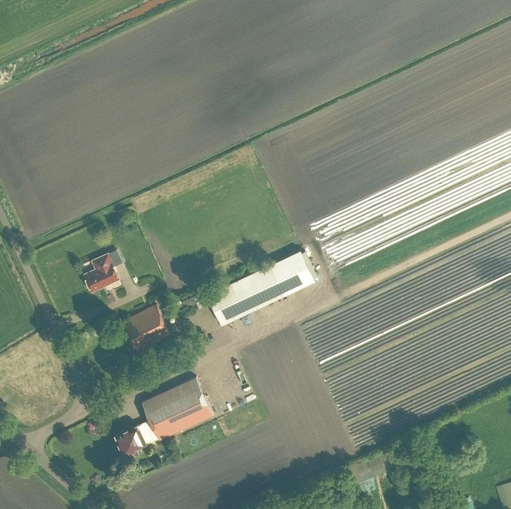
[(206,296),(220,326),(314,282),(300,252),(206,296)]
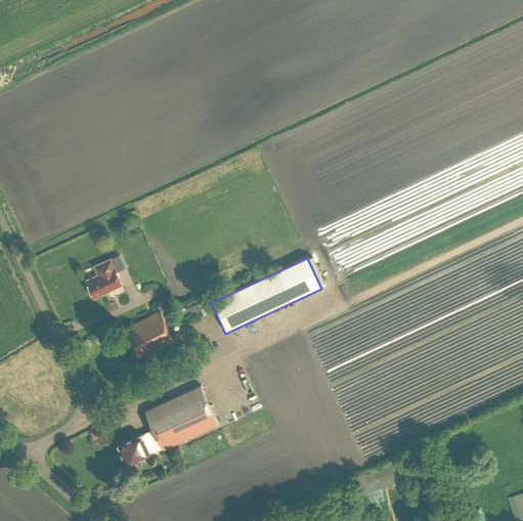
[(111,288),(120,284),(110,261),(94,268),(98,277),(86,283),(87,286),(85,287),(89,297),(92,296),(93,299),(95,299),(96,301),(104,297),(103,295),(105,294),(110,292),(111,289),(111,288)]
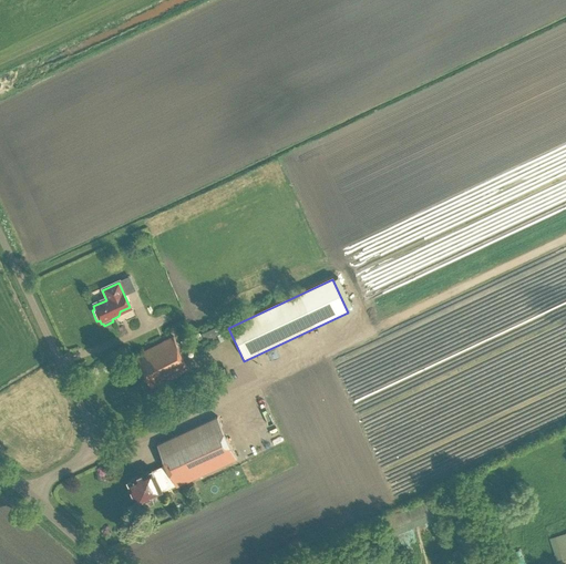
[(179,344),(183,349),(203,340),(204,344),(217,337),(220,344),(228,340),(222,326),(201,336),(199,335),(179,344)]
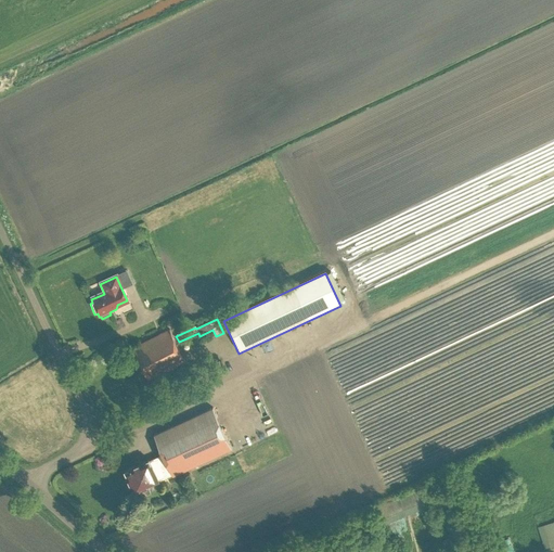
[(132,352),(147,383),(184,364),(168,332),(140,346),(141,348),(132,352)]
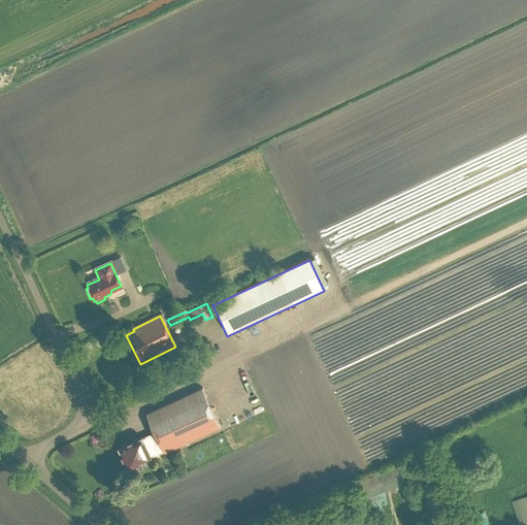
[(133,467),(136,472),(142,470),(139,464),(150,460),(149,456),(161,451),(163,455),(220,429),(202,390),(145,416),(154,434),(141,440),(140,439),(118,450),(119,452),(118,454),(119,458),(122,458),(127,470),(133,467)]
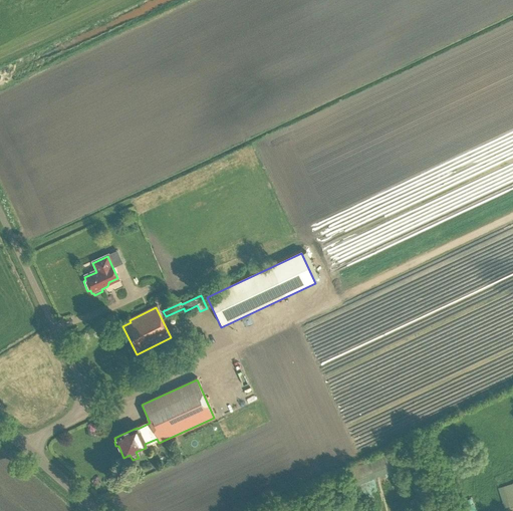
[(246,402),(253,400),(251,393),(243,395),(246,402)]
